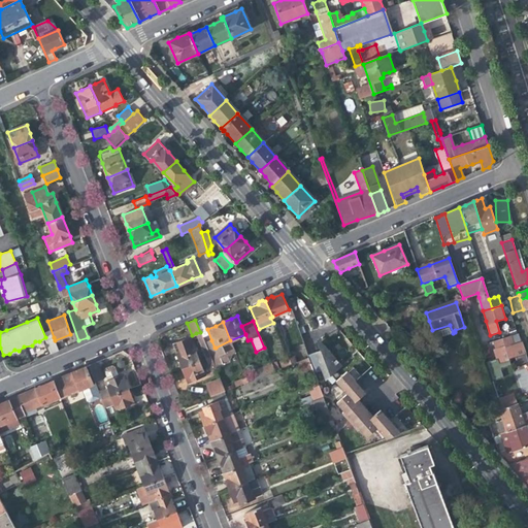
[(201,347),(205,344),(204,342),(200,332),(196,333),(201,347)]
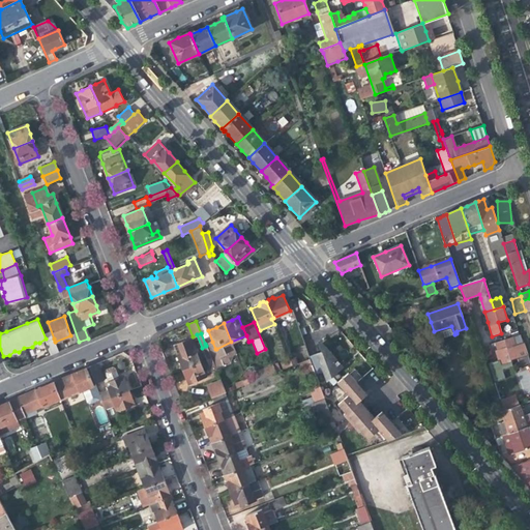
[(512,336),(504,340),(510,360),(528,355),(525,344),(516,346),(512,336)]
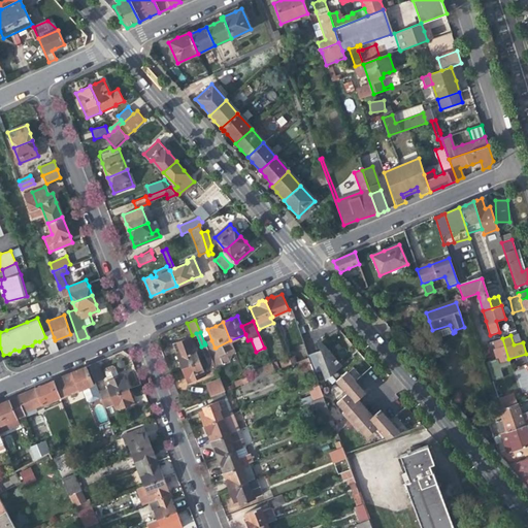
[(175,352),(182,368),(199,361),(190,336),(172,343),(175,352)]
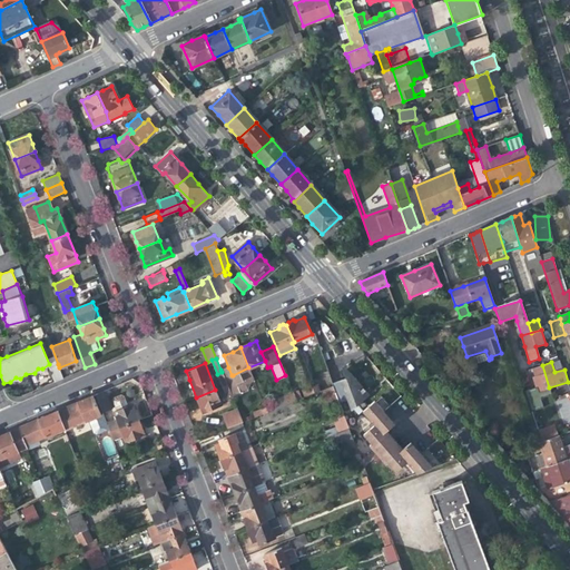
[(344,363),(342,365),(347,379),(342,380),(351,409),(370,394),(346,366),(344,363)]
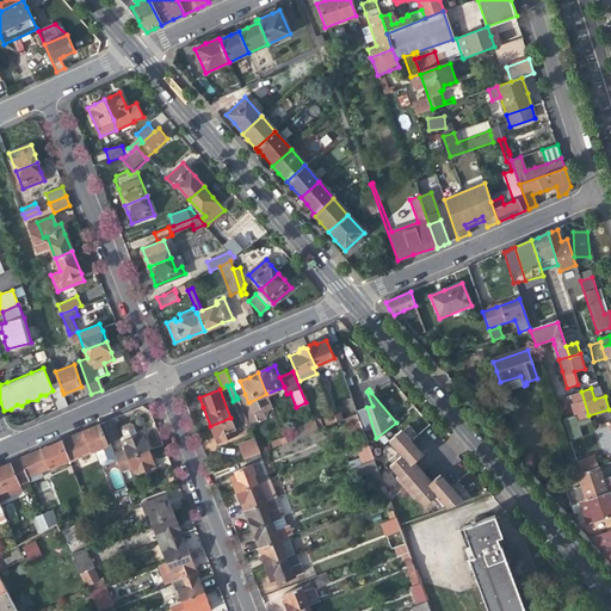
[(59,409),(67,406),(66,400),(63,394),(62,390),(53,394),(59,409)]
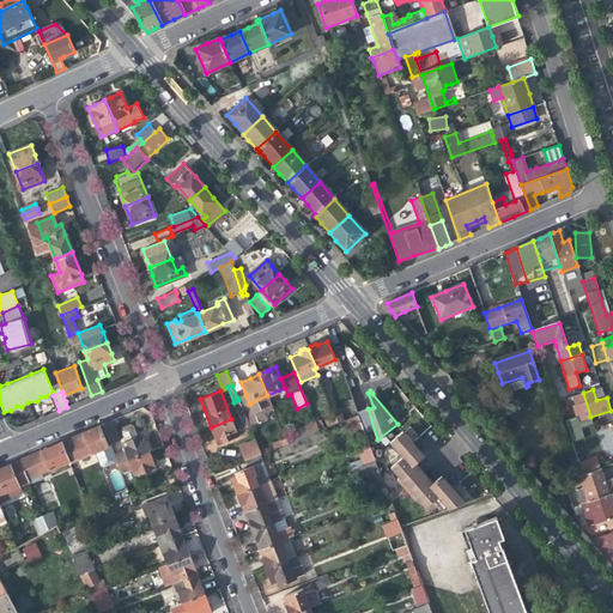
[(582,420),(590,417),(583,393),(574,396),(577,407),(582,420)]
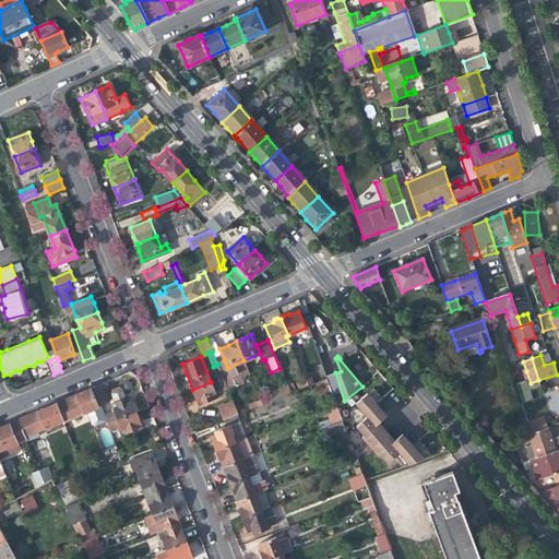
[(232,377),(228,368),(227,368),(224,360),(216,363),(217,365),(221,371),(223,378),(224,380),(232,377)]
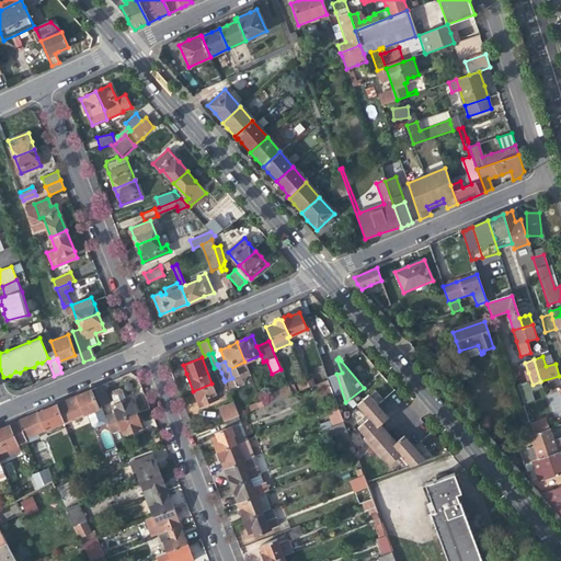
[(345,402),(336,374),(327,376),(338,404),(345,402)]
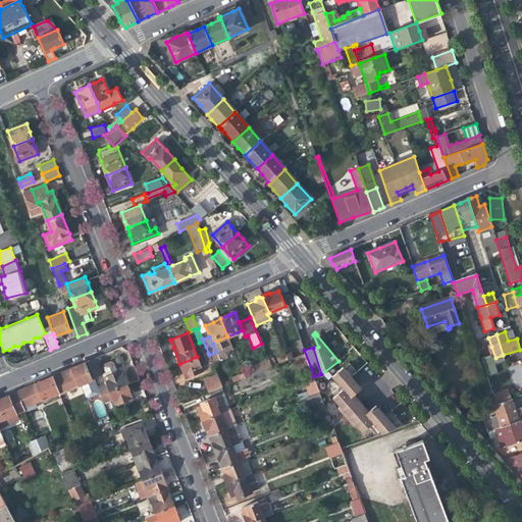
[(521,356),(520,350),(510,353),(512,360),(521,357),(521,356)]
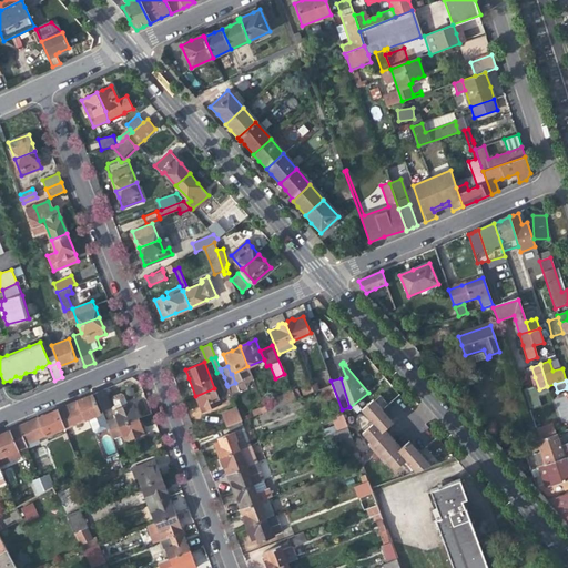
[(331,398),(335,412),(342,409),(332,385),(323,388),(318,389),(323,402),(331,398)]
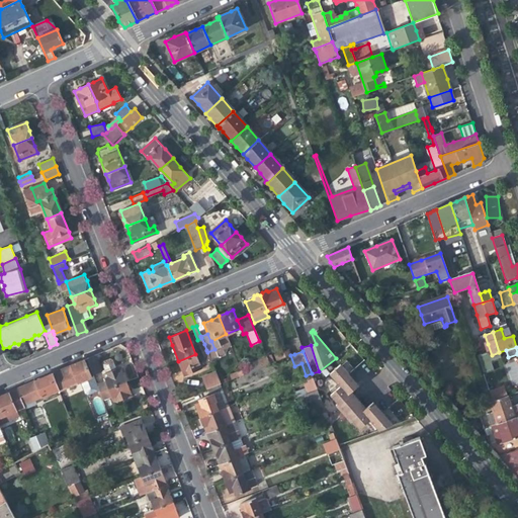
[(201,368),(195,354),(178,361),(181,367),(183,375),(201,368)]
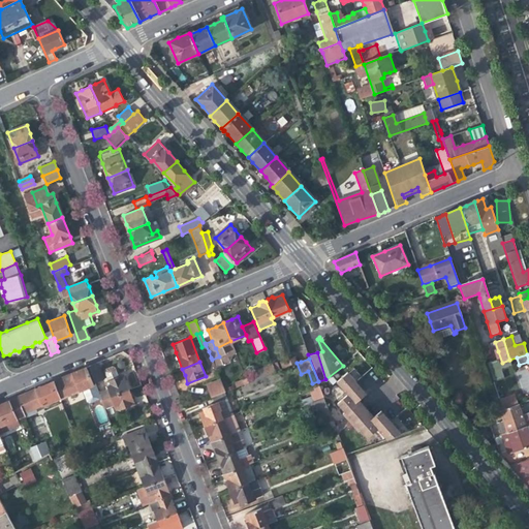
[(271,364),(263,367),(268,375),(275,372),(271,364)]
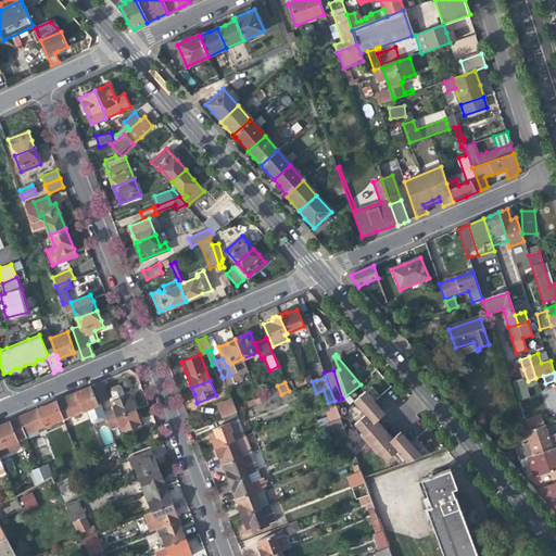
[(93,387),(100,402),(108,399),(102,383),(93,387)]
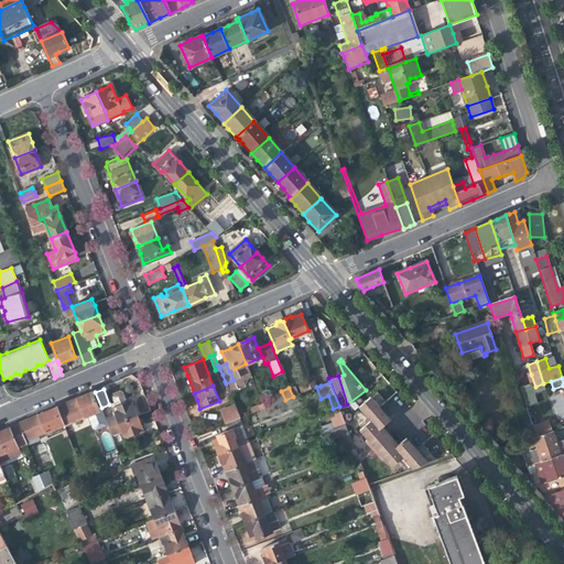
[(74,399),(57,407),(64,424),(64,425),(88,414),(93,427),(96,429),(107,424),(106,420),(101,409),(99,410),(91,391),(74,399)]
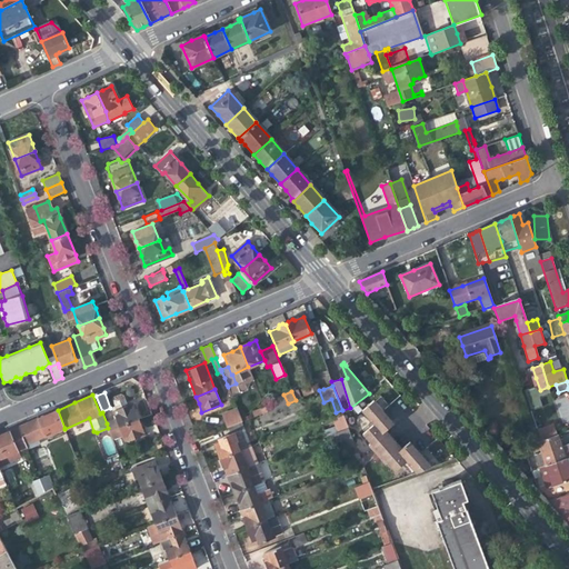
[(273,409),(288,403),(283,395),(270,400),(271,403),(273,409)]
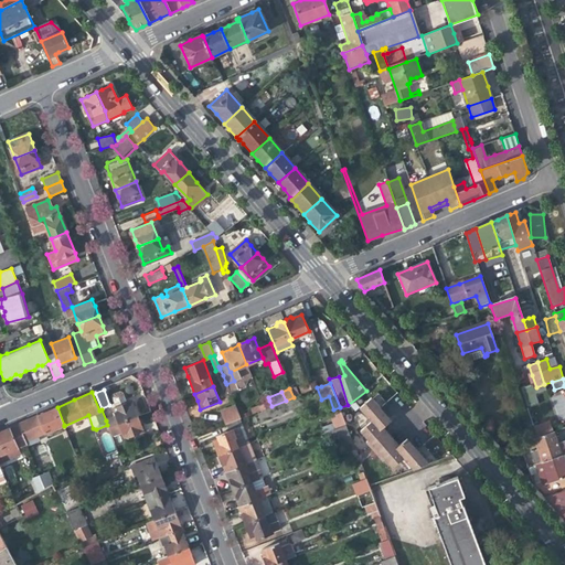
[(415,451),(411,447),(413,446),(406,438),(398,445),(395,441),(385,429),(383,427),(391,420),(384,413),(383,415),(379,411),(381,409),(379,405),(371,397),(360,407),(372,420),(360,430),(369,439),(366,441),(383,460),(384,459),(393,469),(404,458),(414,469),(427,464),(418,454),(416,450),(415,451)]
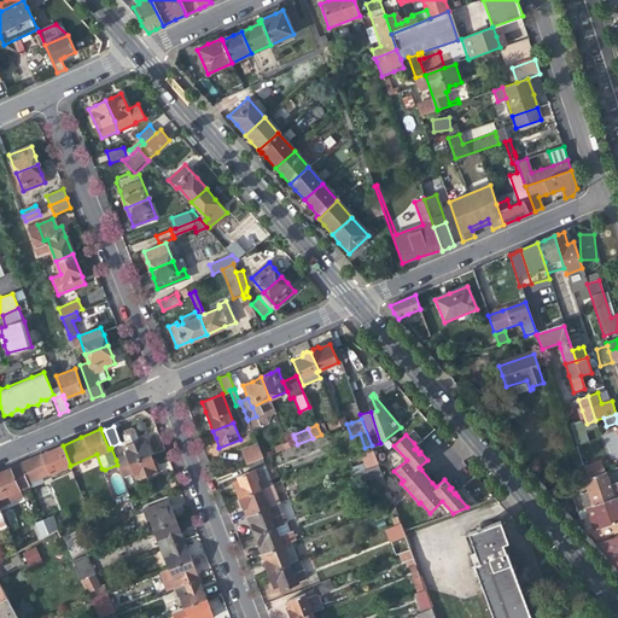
[(117,465),(118,467),(124,465),(129,464),(150,455),(145,442),(144,438),(123,447),(127,455),(116,460),(117,465)]
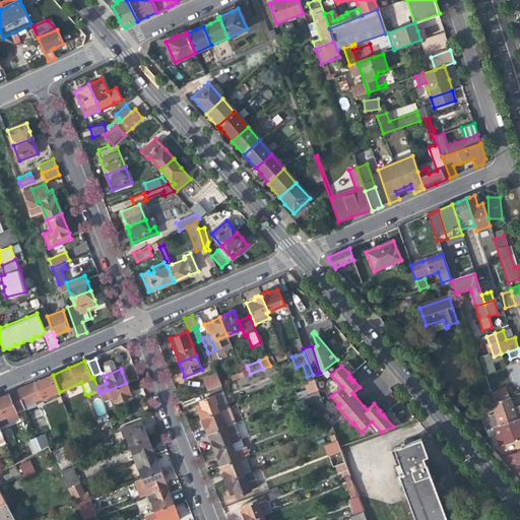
[(207,391),(208,390),(218,386),(221,385),(216,373),(202,379),(207,391)]
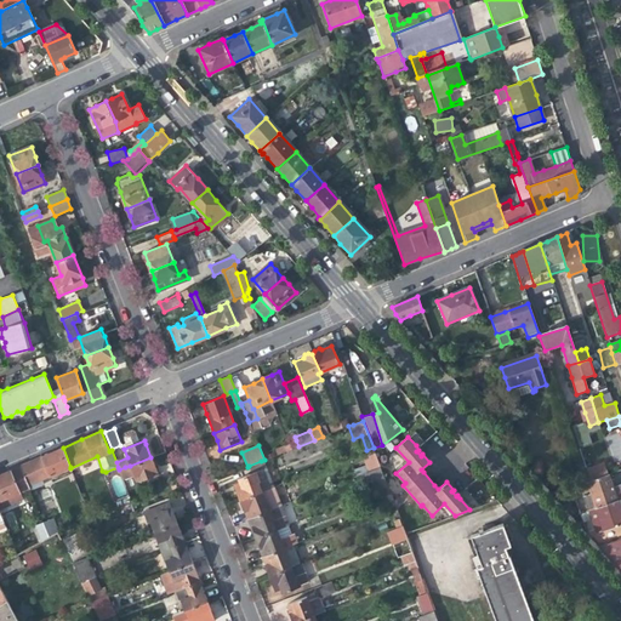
[(40,479),(70,467),(63,448),(43,456),(41,456),(20,466),(27,485),(40,479)]
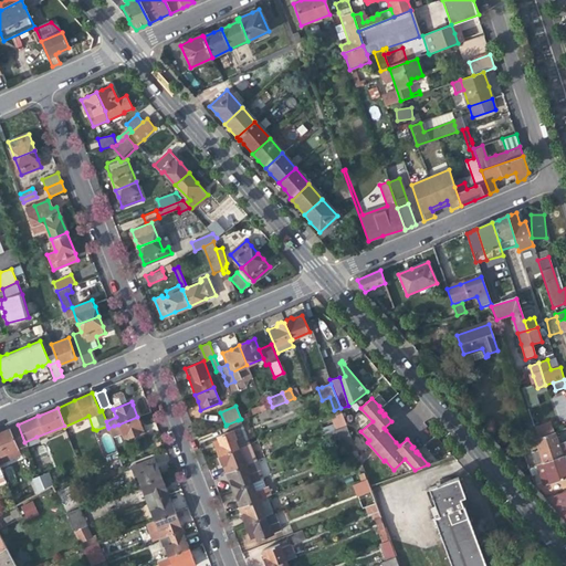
[(332,421),(335,431),(347,426),(341,408),(334,410),(337,419),(332,421)]
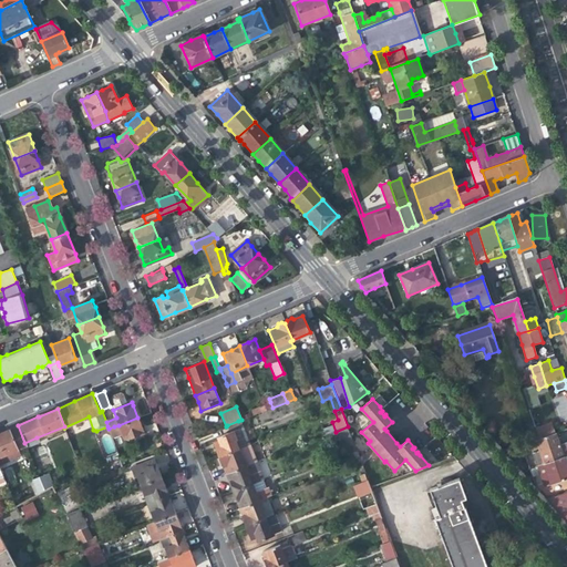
[(119,425),(125,440),(144,433),(142,428),(137,418),(119,425)]
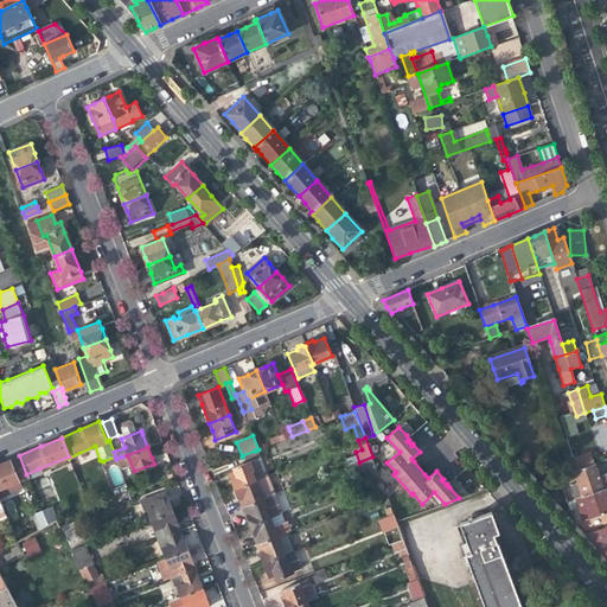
[(230,479),(235,489),(256,480),(253,472),(262,468),(255,451),(243,455),(246,462),(232,467),(235,472),(229,474),(230,479)]
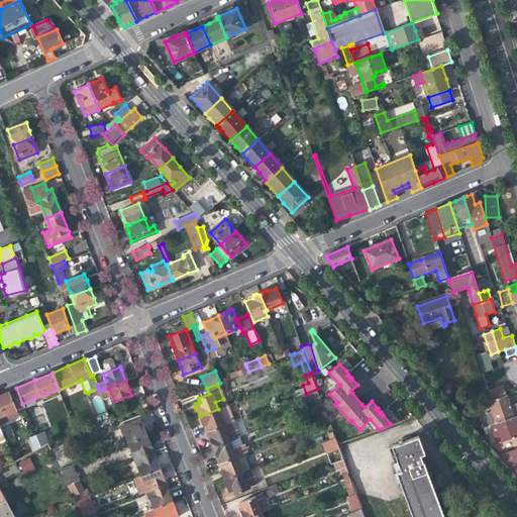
[(488,392),(492,402),(506,396),(502,386),(488,392)]
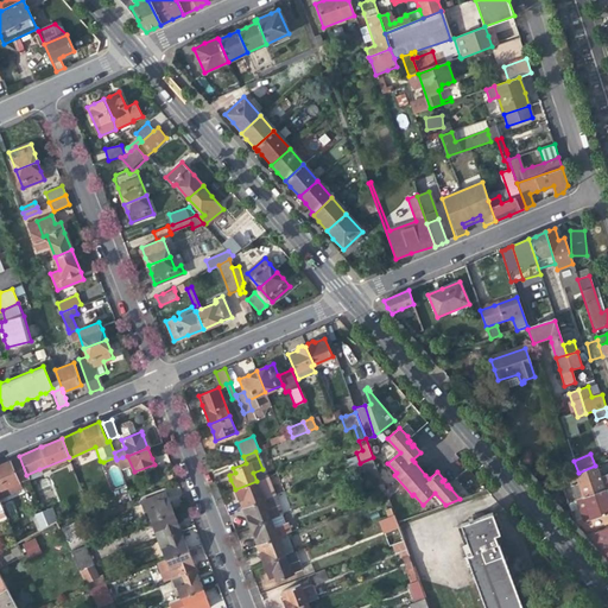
[(0,491),(19,482),(27,479),(26,475),(19,456),(5,462),(0,464),(0,491)]
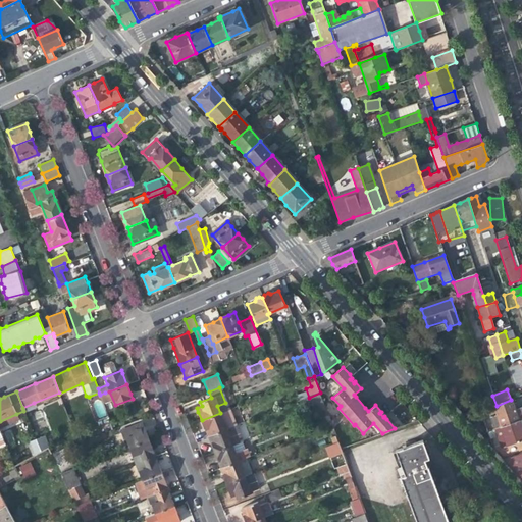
[(313,413),(321,410),(326,408),(320,393),(309,398),(308,398),(313,413)]
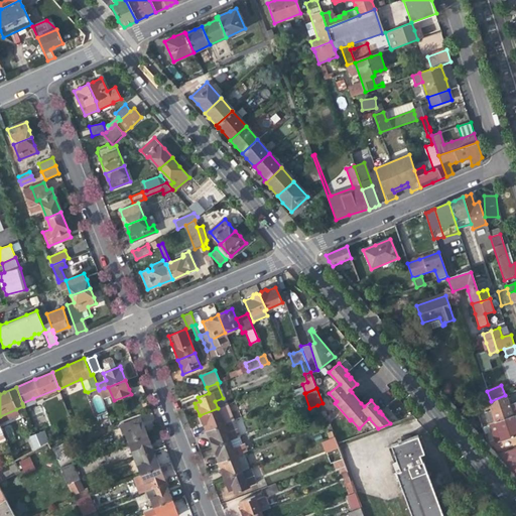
[(486,413),(490,425),(513,416),(509,406),(508,401),(505,395),(491,401),(475,407),(477,412),(491,406),(492,411),(486,413)]
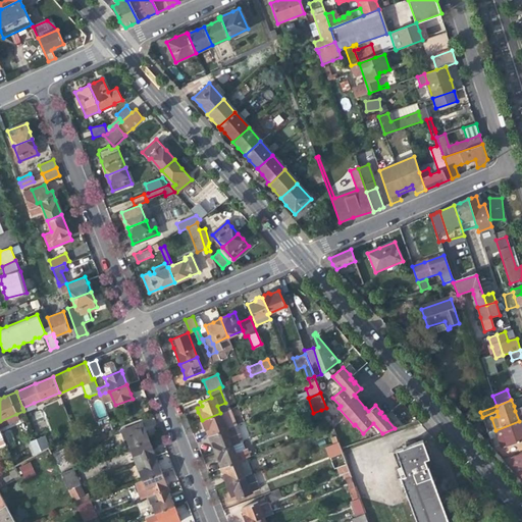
[(36,407),(34,403),(22,408),(23,411),(24,412),(36,407)]
